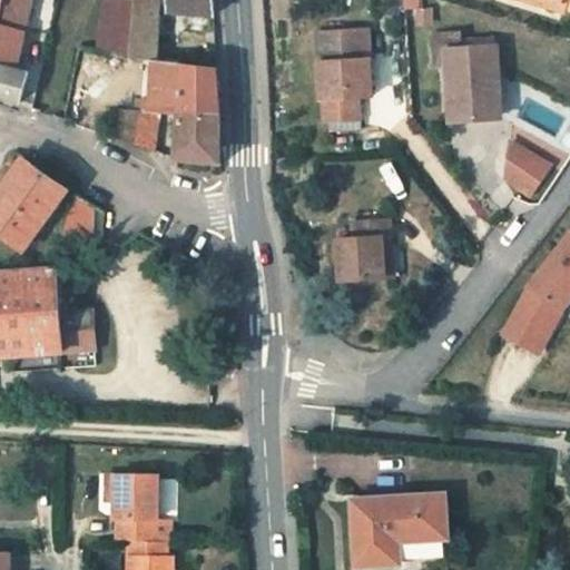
[(0,0),(0,25),(22,30),(27,0),(0,0)]
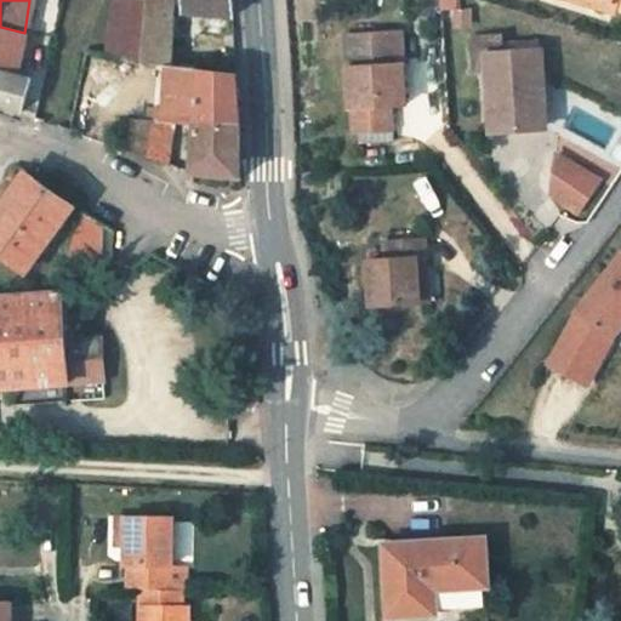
[(148,0),(148,7),(146,63),(169,66),(172,0),(184,0),(186,12),(232,16),(231,0),(148,0)]
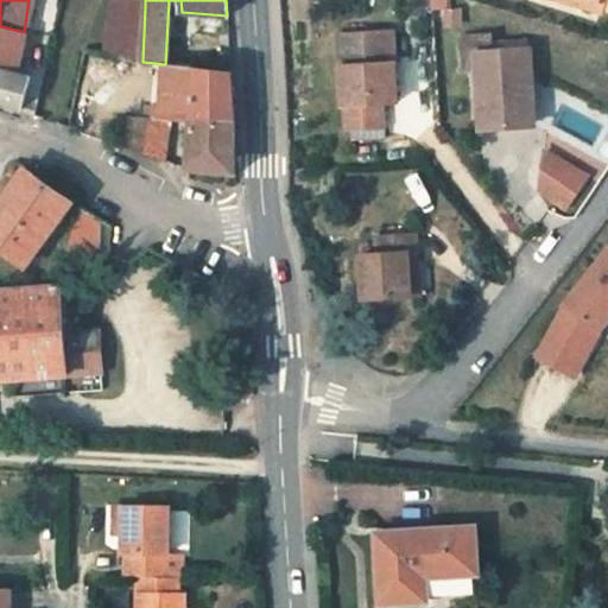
[(443,0),(428,0),(429,10),(443,10),(443,0)]
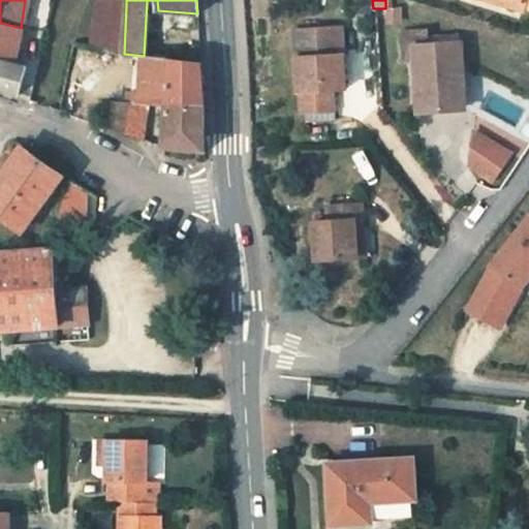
[(528,0),(502,0),(502,4),(521,11),(528,12),(528,0)]
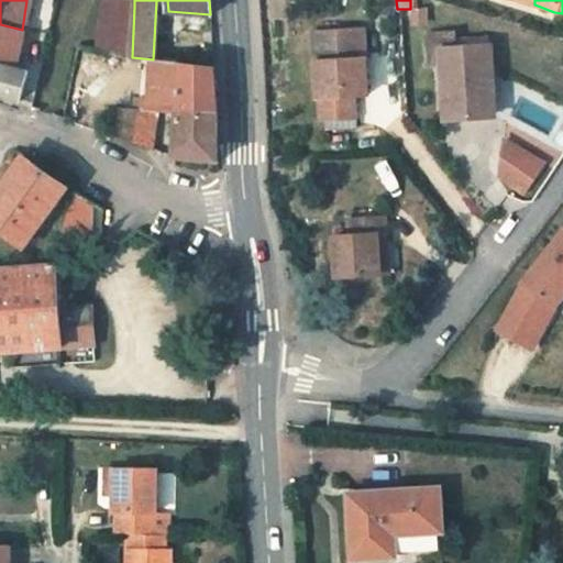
[(422,8),(410,9),(411,24),(422,23),(422,8)]
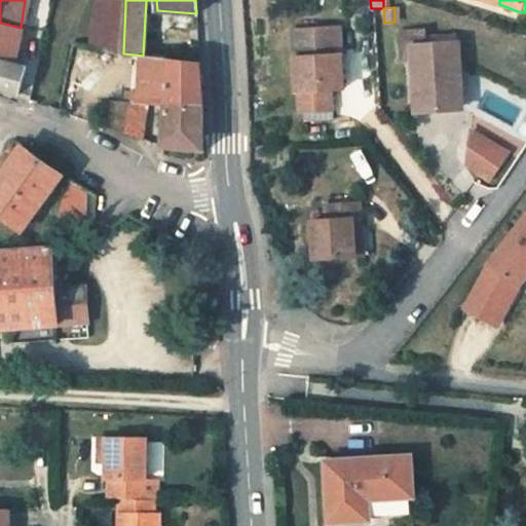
[(0,23),(0,87),(19,94),(23,77),(11,75),(21,28),(0,23)]
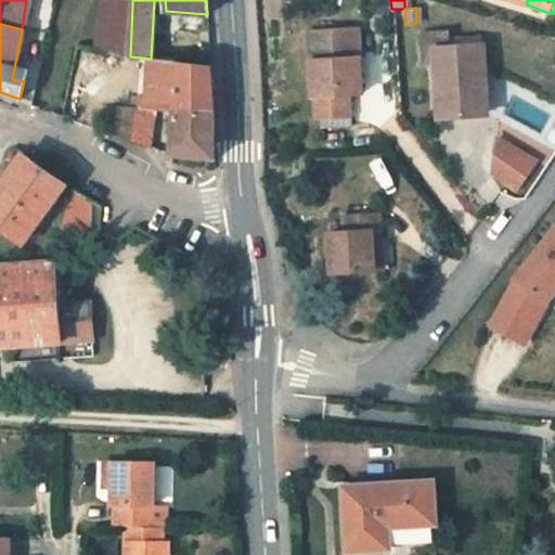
[(355,33),(306,36),(313,116),(315,121),(320,121),(323,131),(348,129),(351,124),(349,95),(361,94),(355,33)]
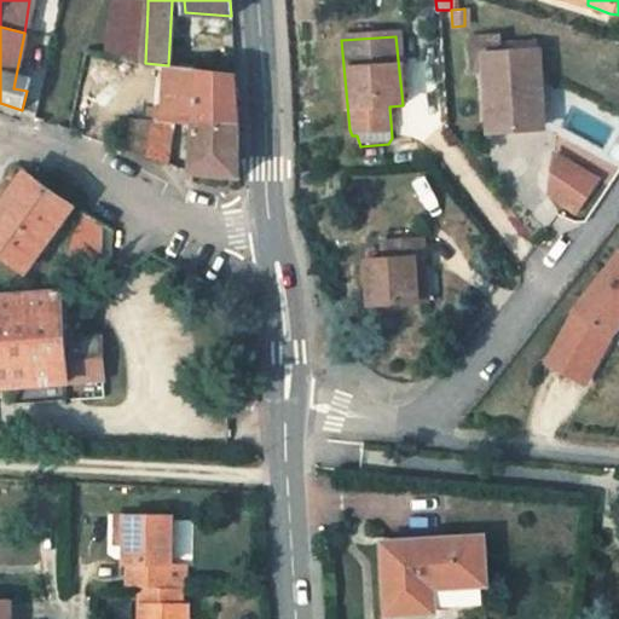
[(499,40),(485,41),(486,75),(490,136),(534,133),(532,96),(542,96),(539,56),(534,56),(501,58),(501,51),(499,40)]
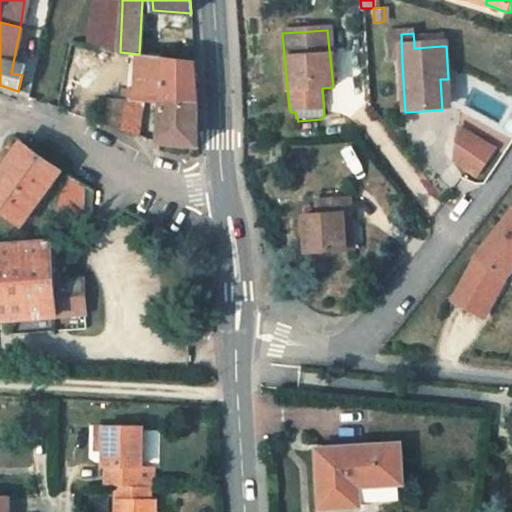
[(401,34),(391,34),(392,63),(402,62),(401,34)]
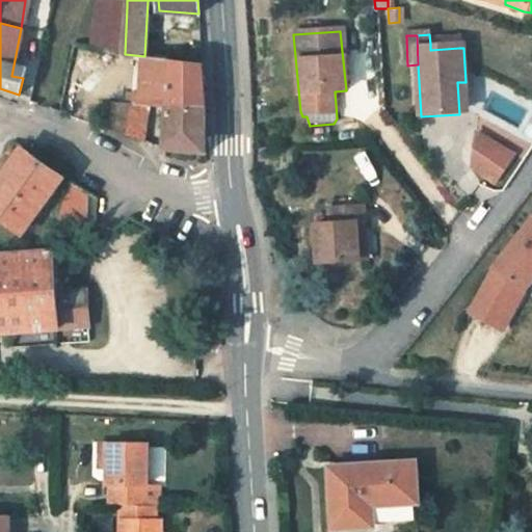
[(459,42),(430,44),(430,50),(459,48),(459,42)]
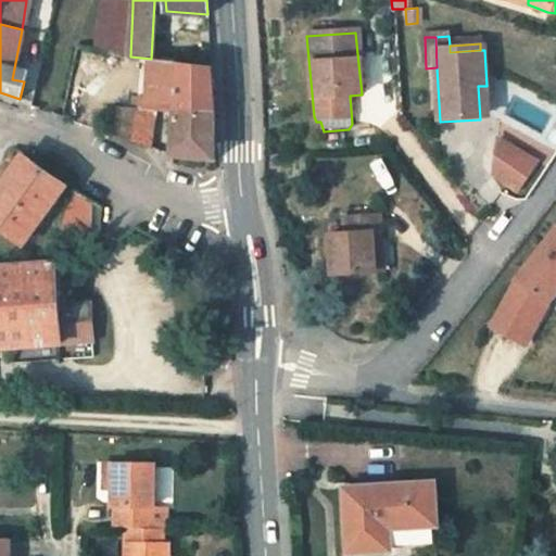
[(175,61),(140,59),(140,98),(130,97),(129,108),(135,108),(154,112),(173,114),(175,61)]
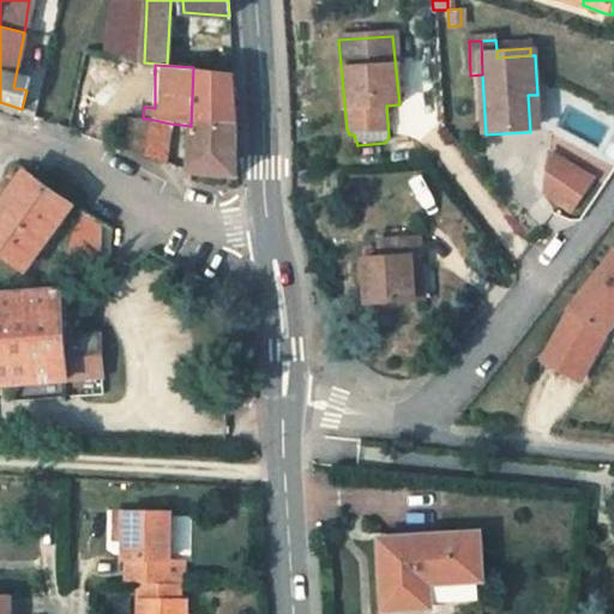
[(233,72),(193,67),(191,126),(236,125),(235,97),(233,72)]
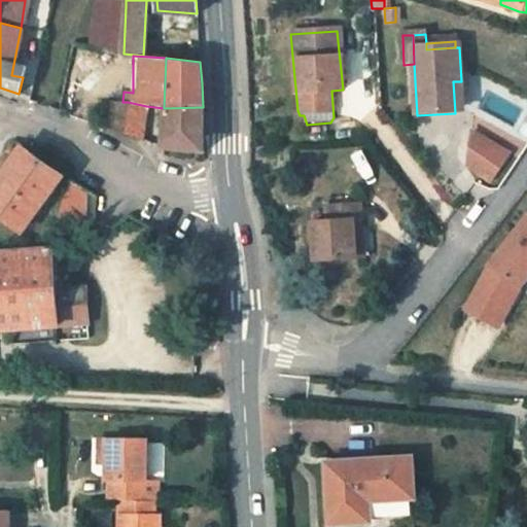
[(106,127),(123,133),(128,102),(123,102),(112,100),(106,127)]
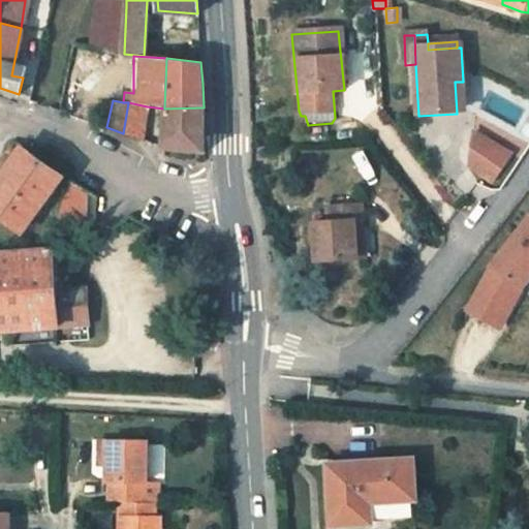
[(147,106),(128,102),(123,133),(142,141),(147,106)]
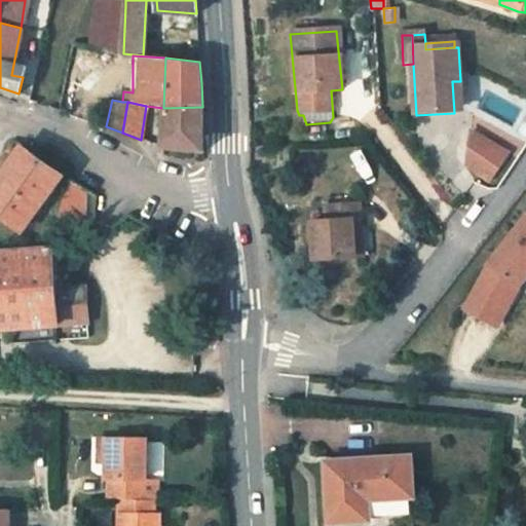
[(163,108),(161,147),(203,152),(202,107),(163,108)]
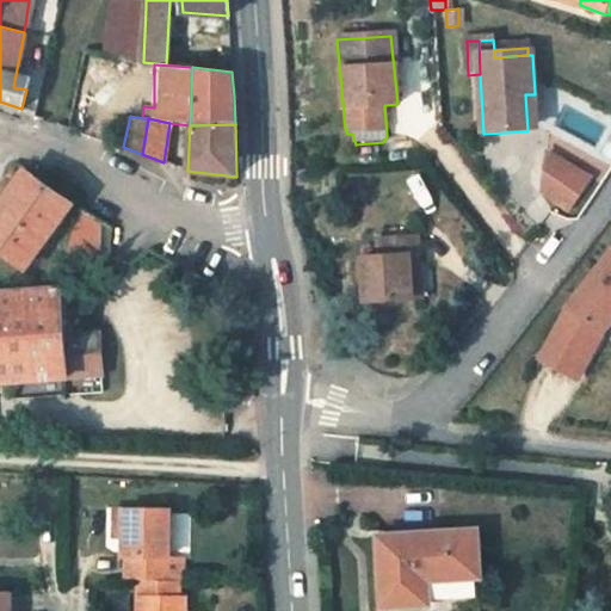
[(548,154),(543,171),(579,196),(588,183),(548,154)]
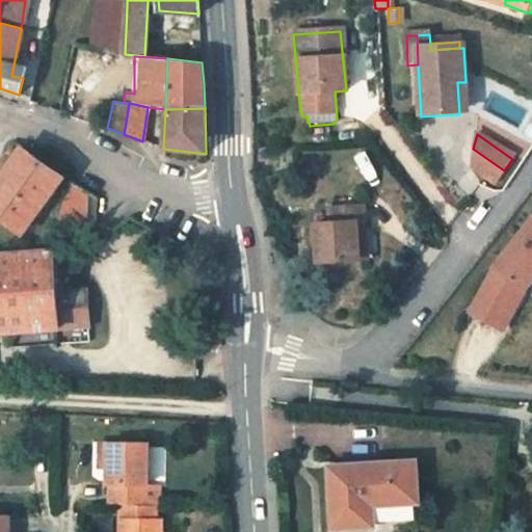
[(20,147),(0,174),(0,216),(22,233),(59,176),(20,147)]
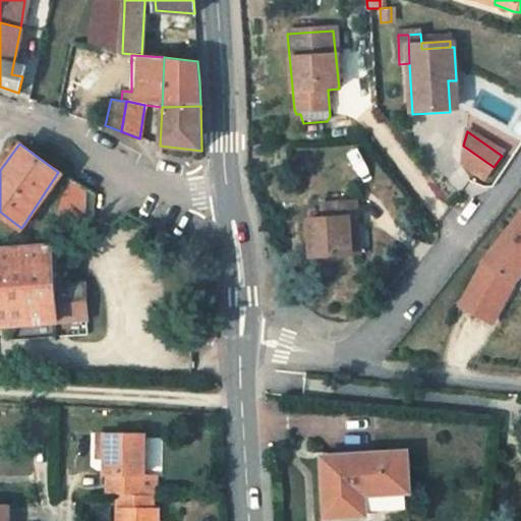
[(494,167),(463,146),(459,163),(483,181),(494,167)]
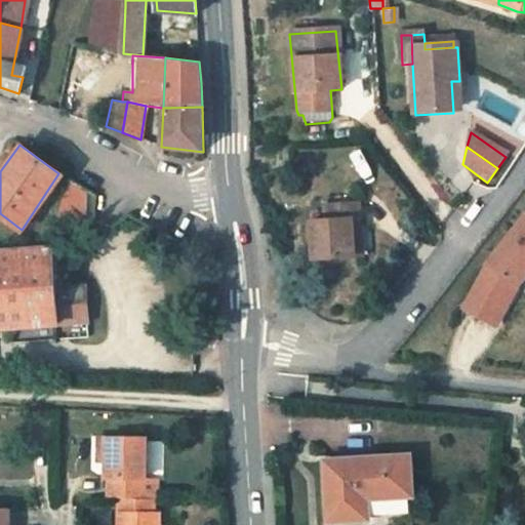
[(66,178),(55,225),(80,224),(79,187),(66,178)]
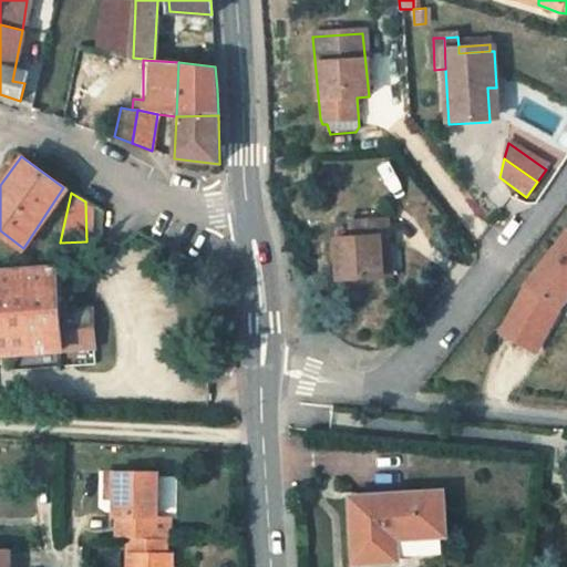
[(384,220),(349,220),(350,238),(334,239),(337,279),(378,277),(375,237),(384,236),(384,220)]
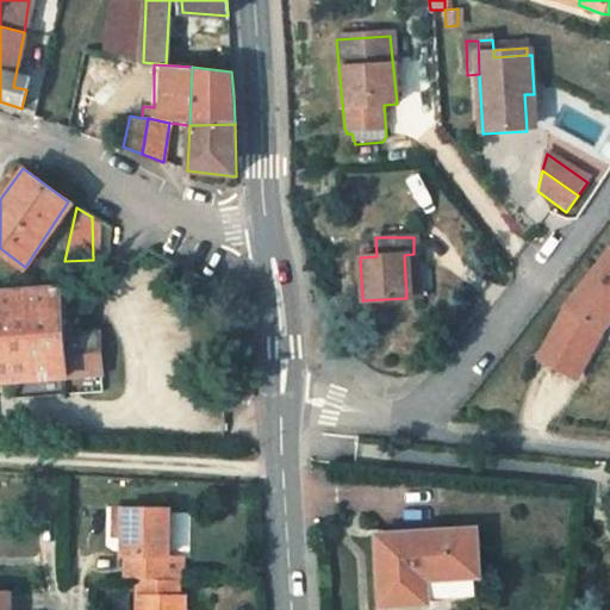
[(570,311),(541,356),(574,377),(601,332),(604,335),(609,325),(609,255),(567,309),(570,311)]
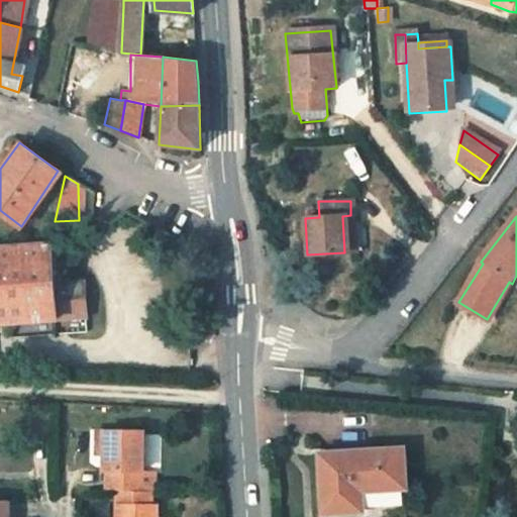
[(0,324),(84,317),(81,283),(54,284),(50,244),(0,247),(0,324)]
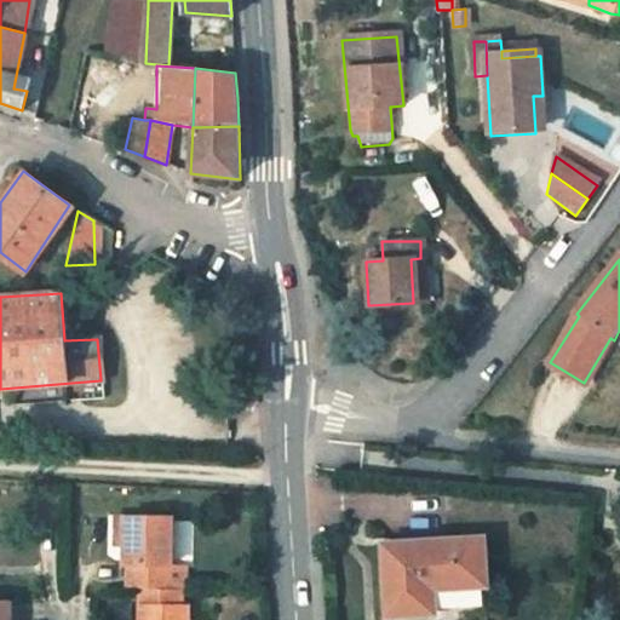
[(120,563),(125,564),(125,587),(135,587),(171,589),(170,516),(108,516),(109,539),(119,540),(120,563)]
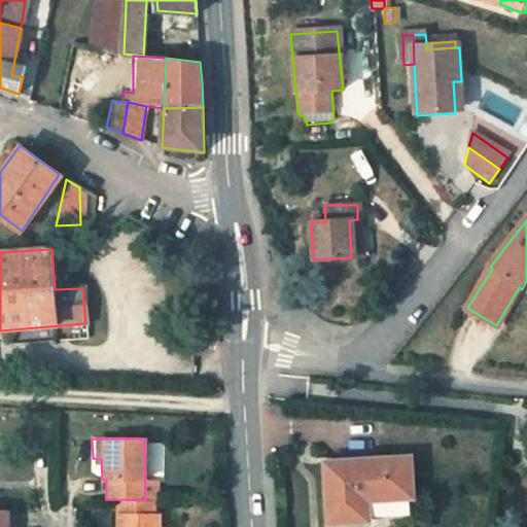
[(151,442),(151,477),(163,477),(163,442),(151,442)]
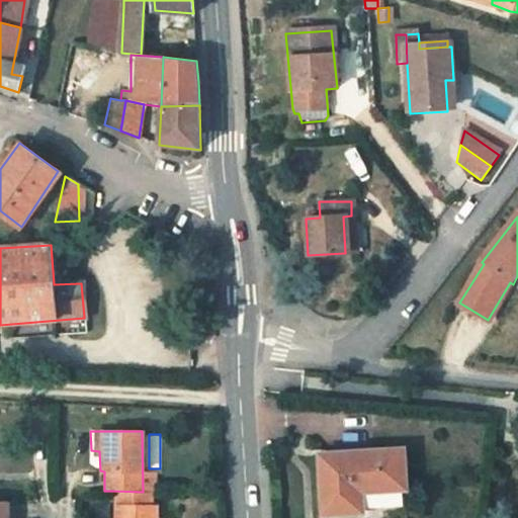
[(359,507),(357,489),(401,485),(400,446),(317,451),(321,510),(359,507)]
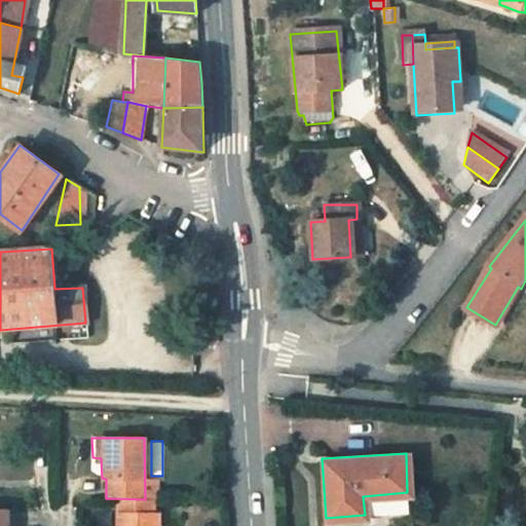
[(145,499),(114,498),(114,525),(156,525),(156,512),(152,512),(152,499),(145,499)]
